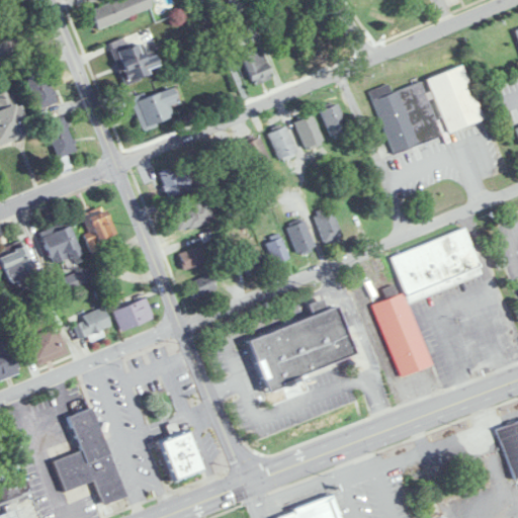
[(151,10),(147,0),(117,0),(89,10),(96,29),(151,10)]
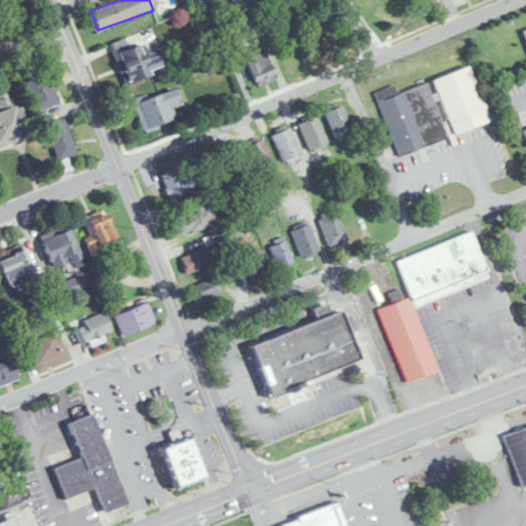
[(125,84),(163,71),(157,53),(145,59),(140,45),(113,54),(125,84)]
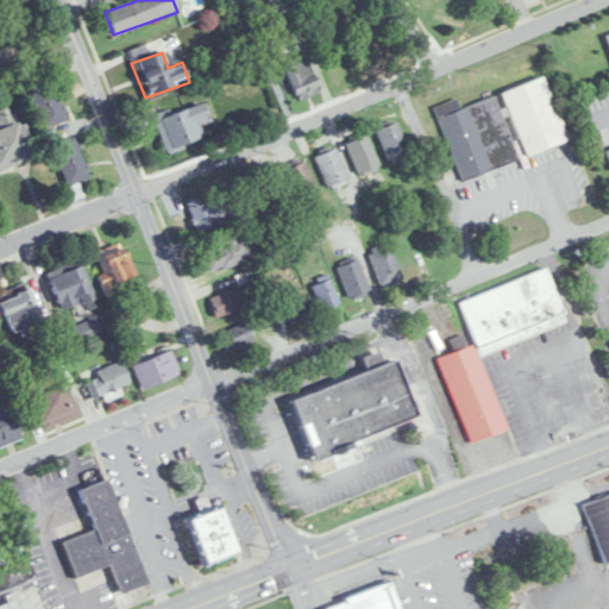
[(320,92),(306,55),(282,64),(297,101),(320,92)]
